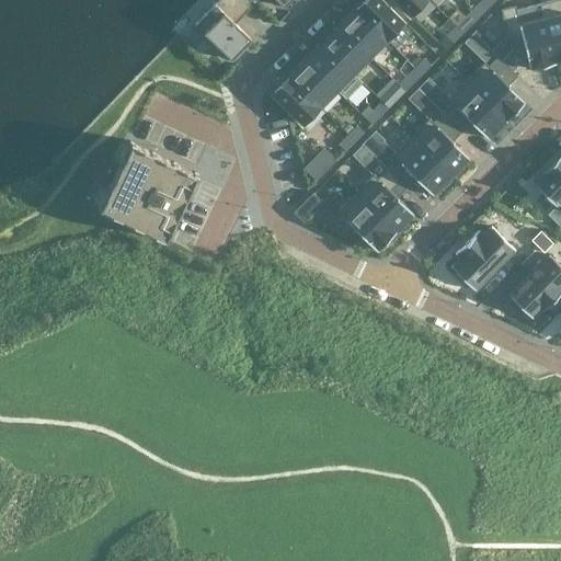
[(254,3),(250,0),(217,0),(194,23),(230,59),(250,39),(235,23),(254,3)]
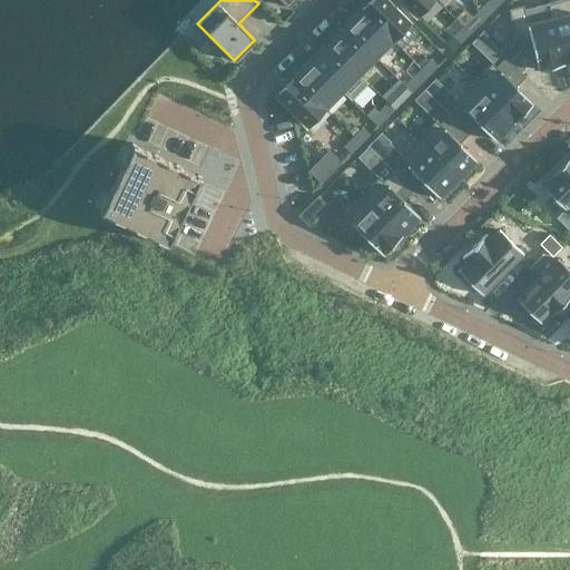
[(410,22),(386,0),(370,0),(361,9),(392,40),(410,22)]
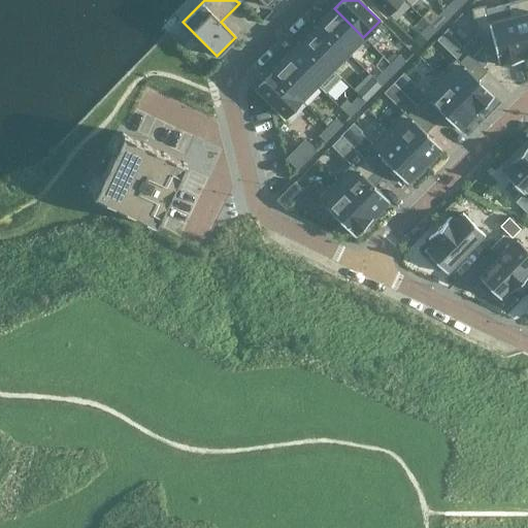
[(399,0),(370,0),(386,14),(399,0)]
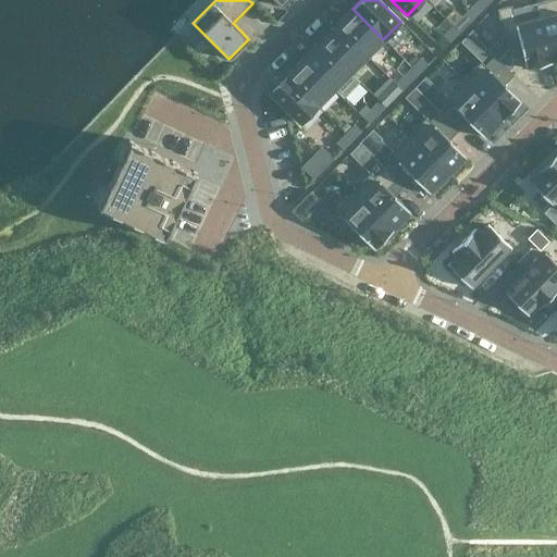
[(556,60),(556,0),(547,0),(535,3),(551,62),(556,60)]
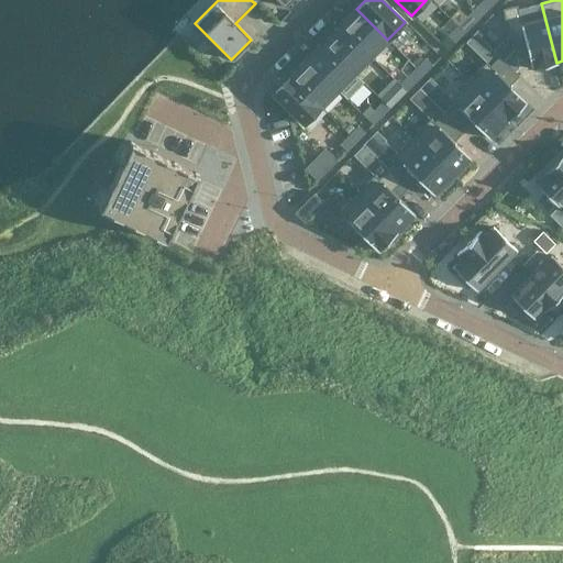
[(556,63),(541,3),(518,9),(517,6),(501,9),(512,51),(526,47),(531,69),(556,63)]
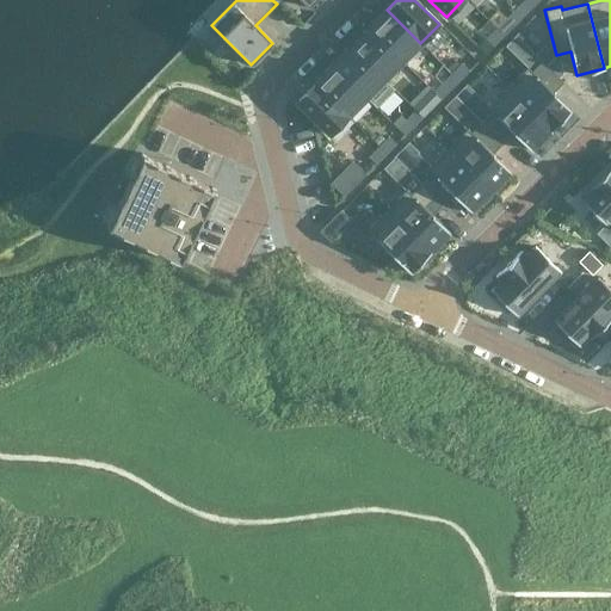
[(420,43),(387,10),(369,29),(402,61),(420,43)]
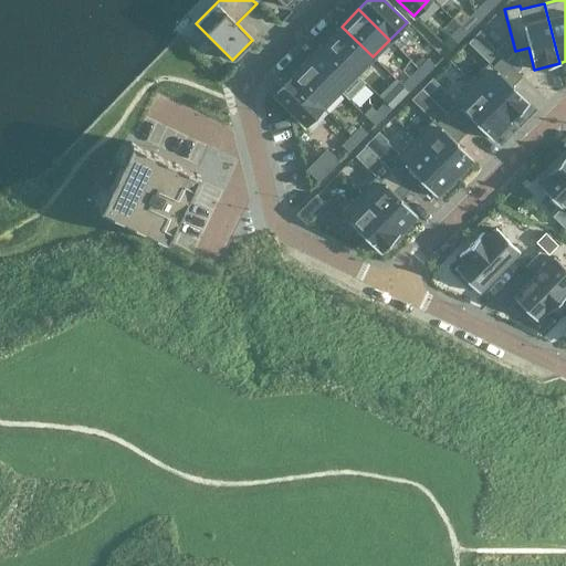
[(465,33),(475,23),(469,17),(460,27),(465,33)]
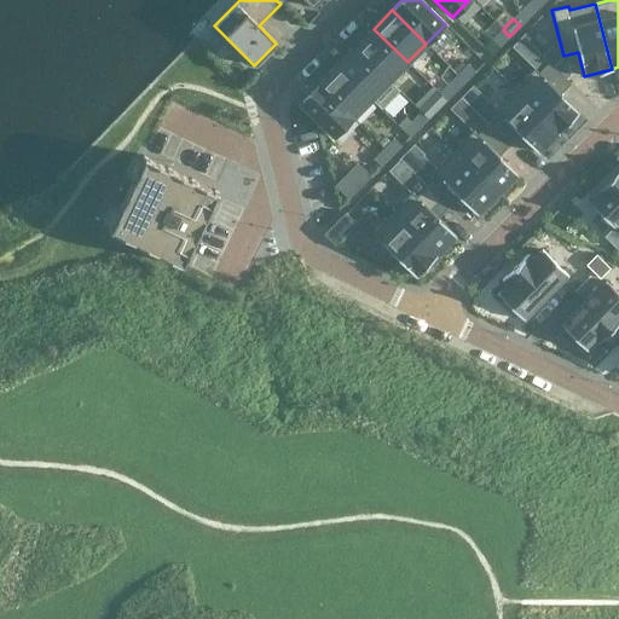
[(388,80),(408,62),(374,29),(356,47),(388,80)]
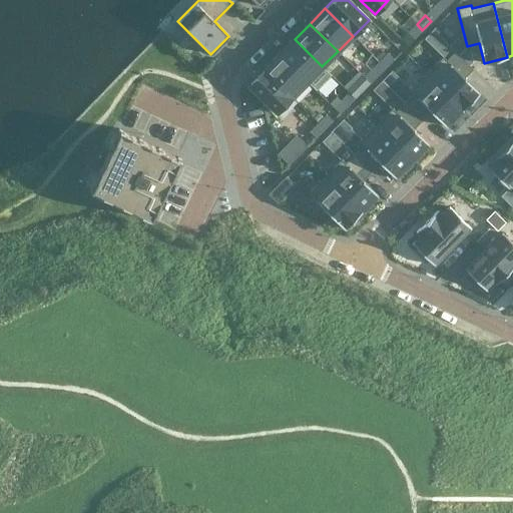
[(414,38),(422,30),(417,24),(408,33),(414,38)]
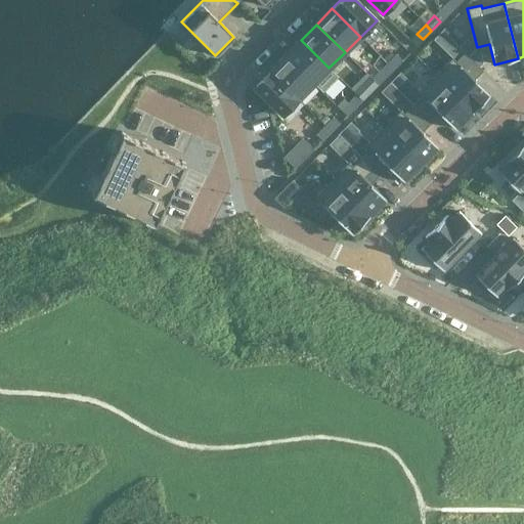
[(301,40),(286,55),(313,84),(322,92),(338,77),(329,68),(301,40)]
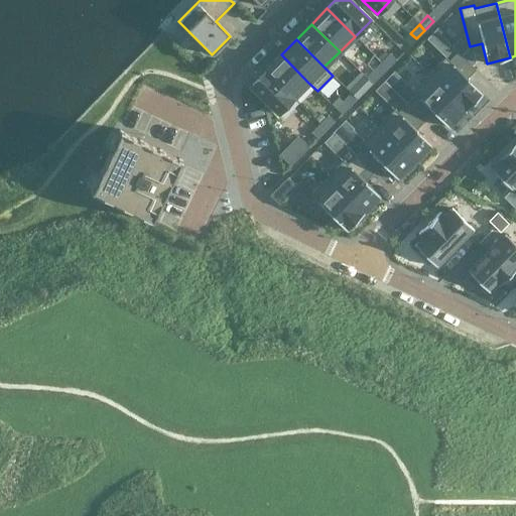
[(467,79),(476,70),(458,51),(448,60),(445,56),(428,74),(465,110),(482,93),(467,79)]
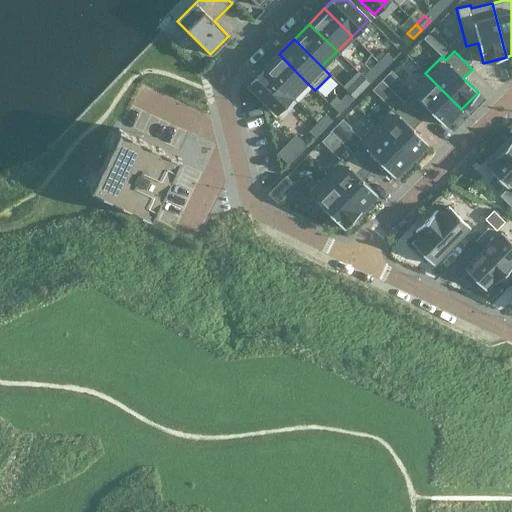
[(384,68),(393,59),(387,53),(378,62),(384,68)]
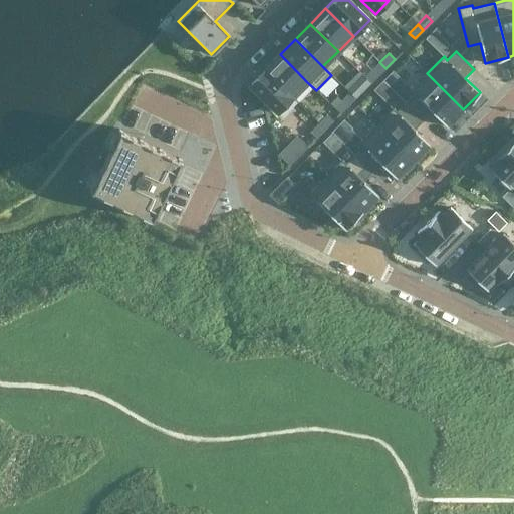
[(280,54),(265,70),(292,97),(307,82),(280,54)]
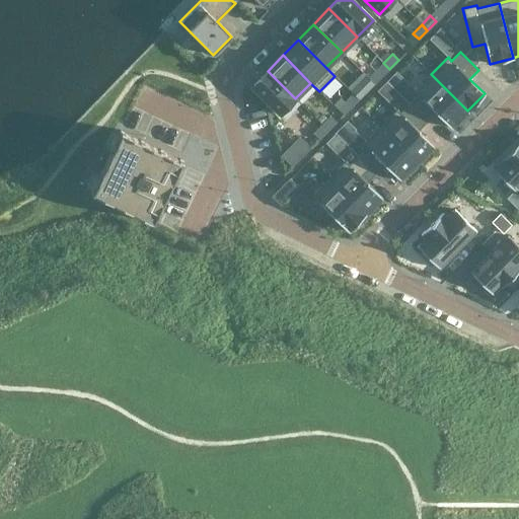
[(381,77),(389,69),(383,63),(375,71),(381,77)]
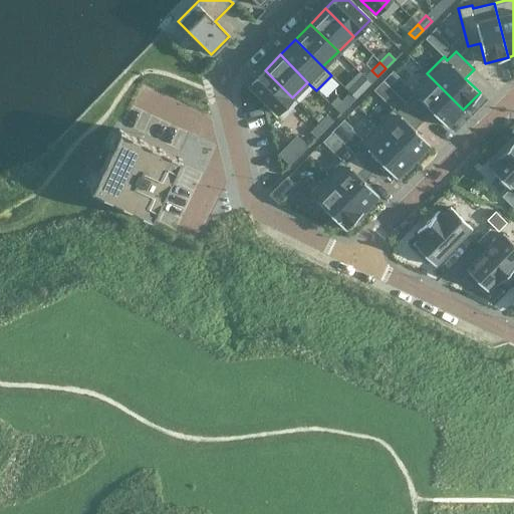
[(276,113),(292,97),(265,70),(249,86),(260,97),(276,113)]
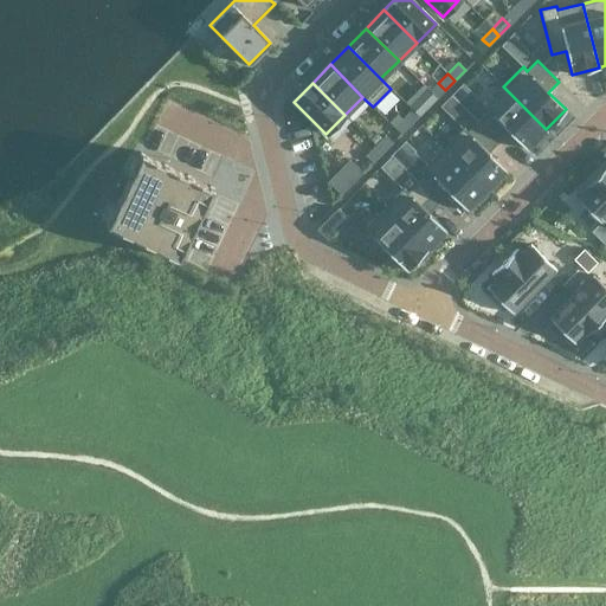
[(546,129),(503,86),(483,107),(488,111),(477,121),(498,142),(509,133),(527,149),(535,141),(539,144),(548,134),(545,130),(546,129)]
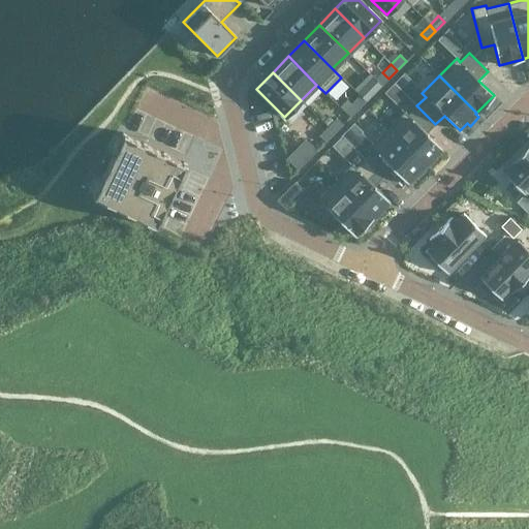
[(366,101),(374,92),(368,87),(360,95),(366,101)]
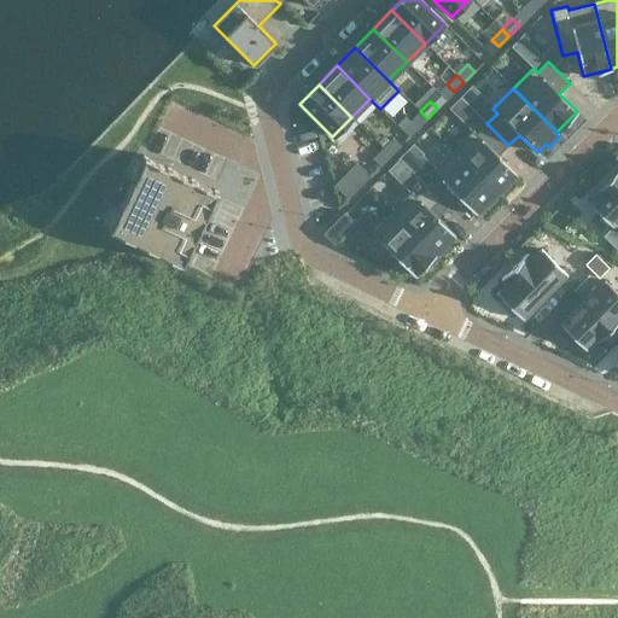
[(417,129),(427,118),(420,111),(409,122),(417,129)]
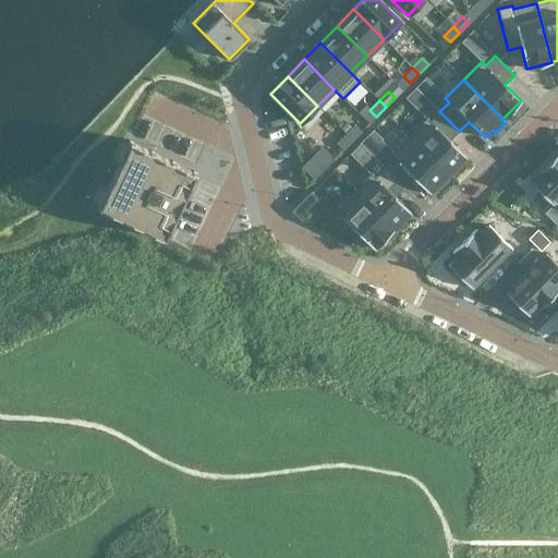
[(450,141),(459,131),(439,111),(431,121),(426,118),(409,135),(448,174),(449,173),(452,177),(461,168),(458,165),(465,156),(450,141)]
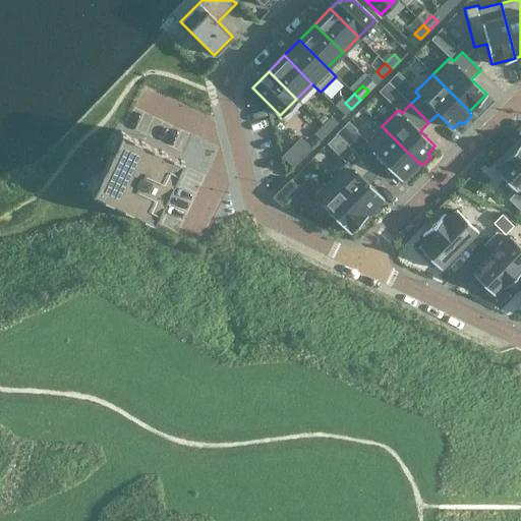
[(329,131),(338,122),(332,117),(323,125),(329,131)]
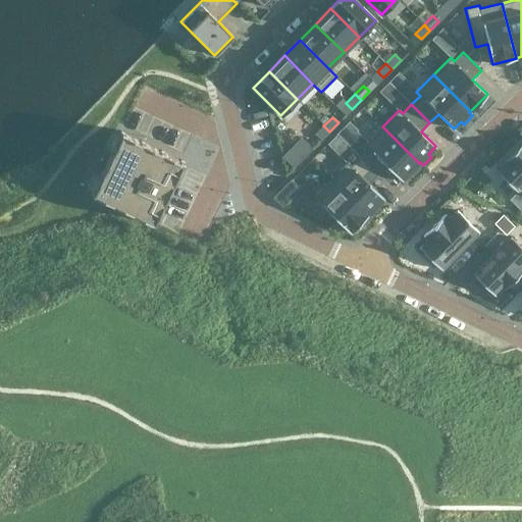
[(329,132),(323,125),(315,135),(321,140),(329,132)]
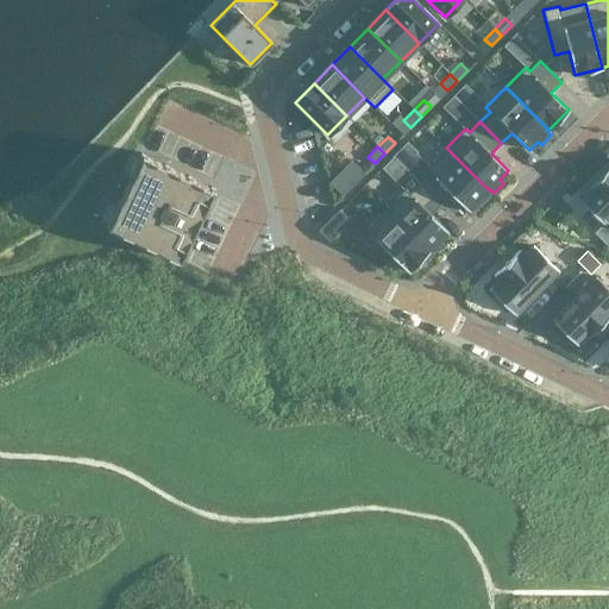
[(489,190),(446,148),(445,149),(426,168),(429,173),(420,182),(440,203),(451,193),(469,211),(477,202),(481,206),(490,195),(487,193),(489,190)]
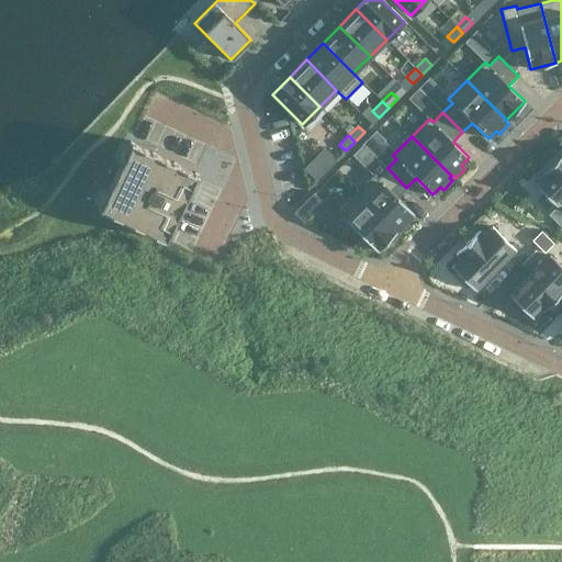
[(198,173),(131,141),(98,209),(165,242),(166,240),(198,173)]
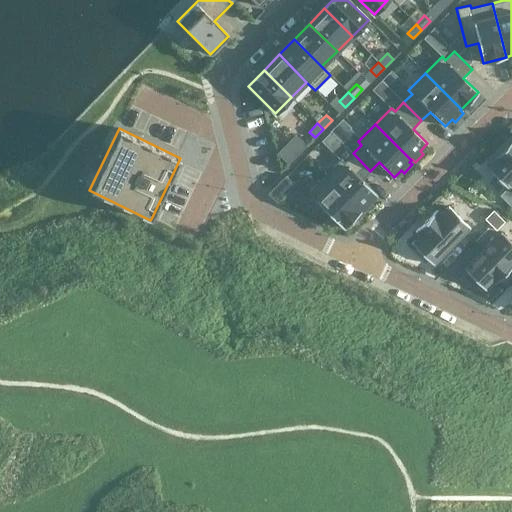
[(511,139),(493,159),(494,160),(487,167),(507,188),(500,195),(510,205),(511,202),(511,139)]
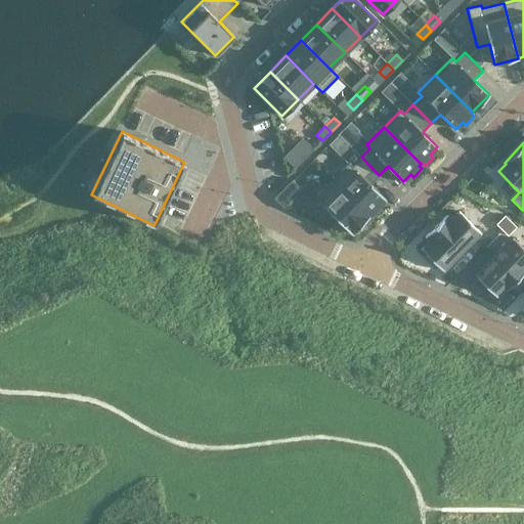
[(370,184),(379,175),(361,157),(352,166),(349,163),(332,180),(368,216),(369,215),(373,218),(381,210),(378,207),(386,199),(370,184)]
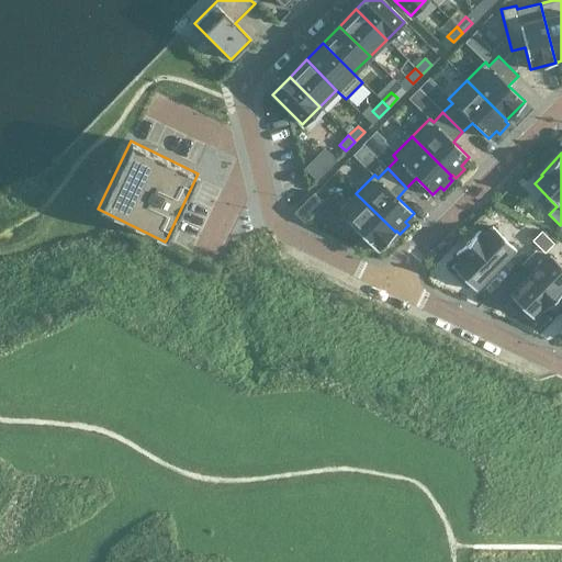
[(323,203),(313,192),(294,212),(304,222),(323,203)]
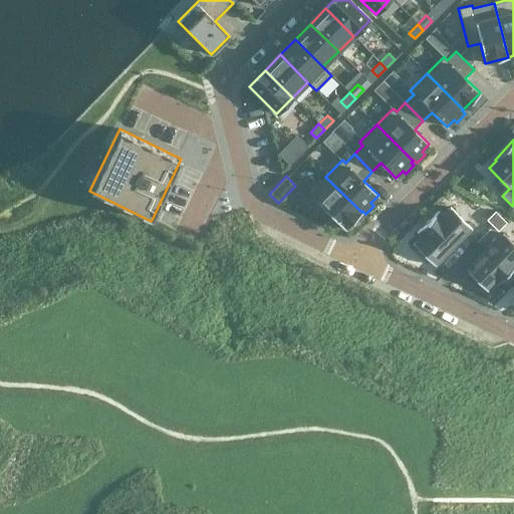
[(361,212),(325,177),(308,193),(344,229),(351,222),(354,225),(363,216),(360,214),(361,212)]
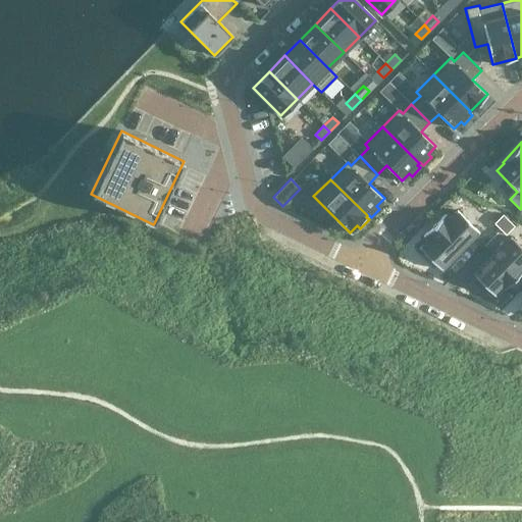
[(441,270),(479,232),(457,210),(449,218),(445,214),(423,236),(427,241),(419,249),(425,254),(421,257),(433,268),(436,265),(441,270)]
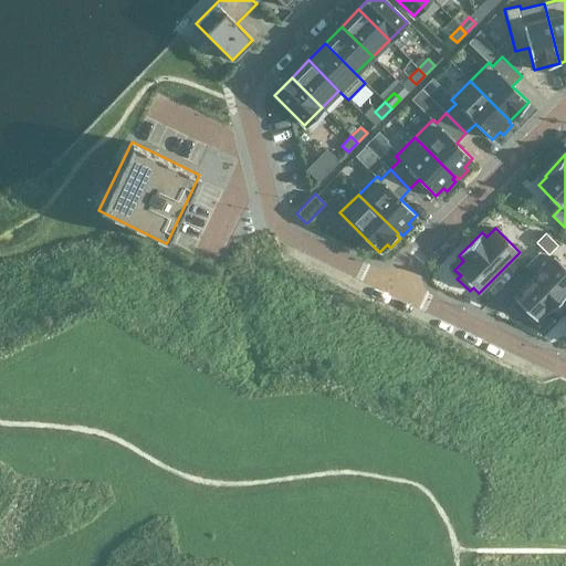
[(542,248),(551,239),(545,232),(535,242),(542,248)]
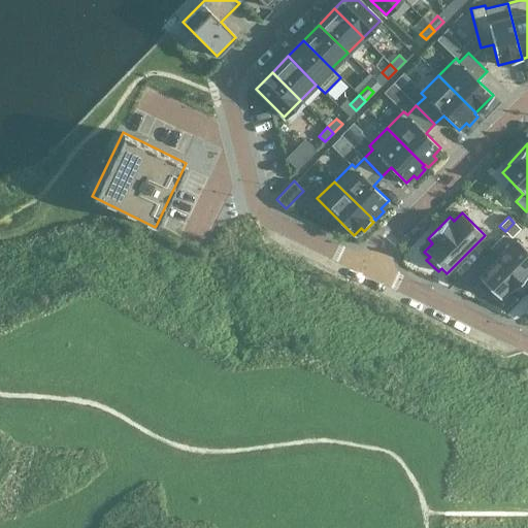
[(510,237),(520,229),(514,223),(505,231),(510,237)]
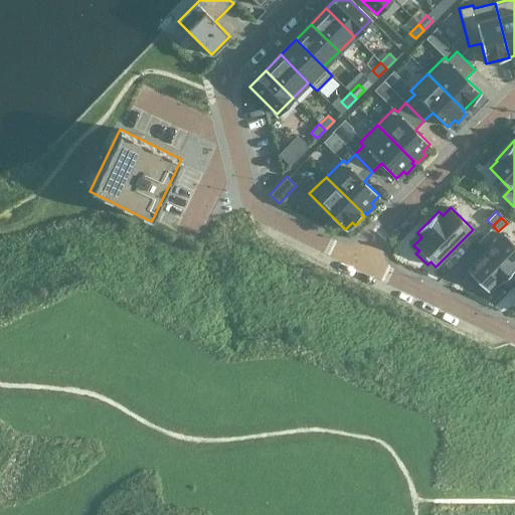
[(497,286),(514,267),(514,244),(503,233),(503,234),(467,271),(488,292),(496,285),(497,286)]
